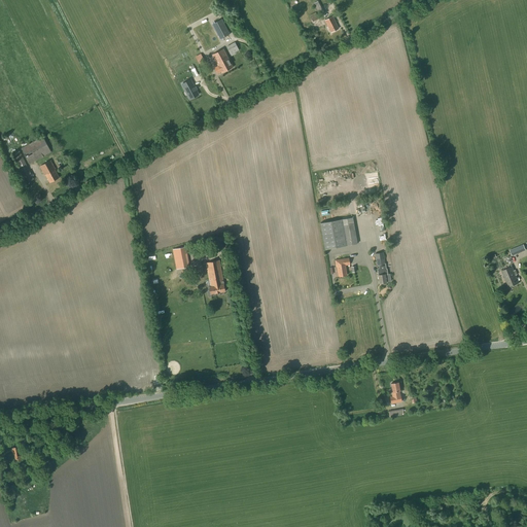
[(221,12),(212,15),(214,22),(223,19),(221,12)]
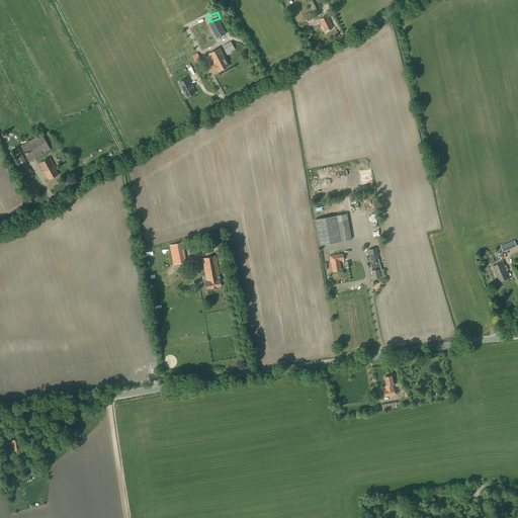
[(333,28),(330,22),(327,16),(319,20),(322,26),(322,25),(326,31),(333,28)]
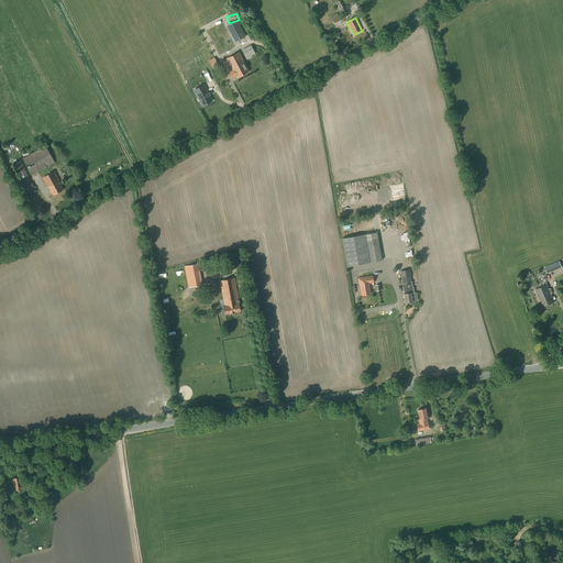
[(245,36),(236,21),(227,25),(235,42),(245,36)]
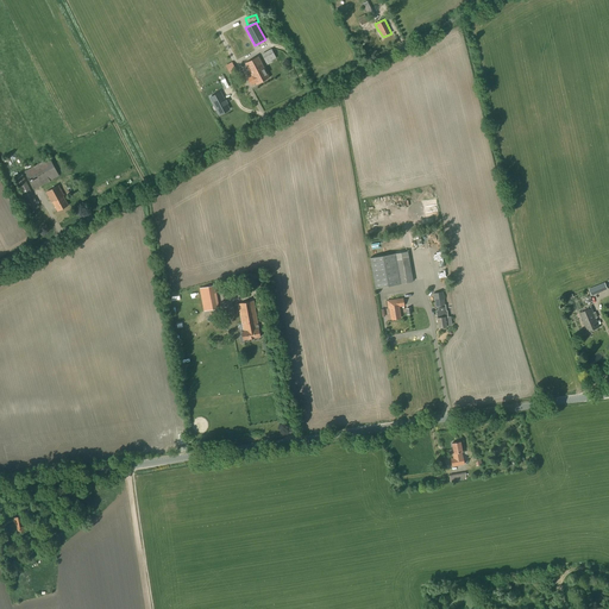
[(267,63),(276,58),(271,49),(262,54),(267,63)]
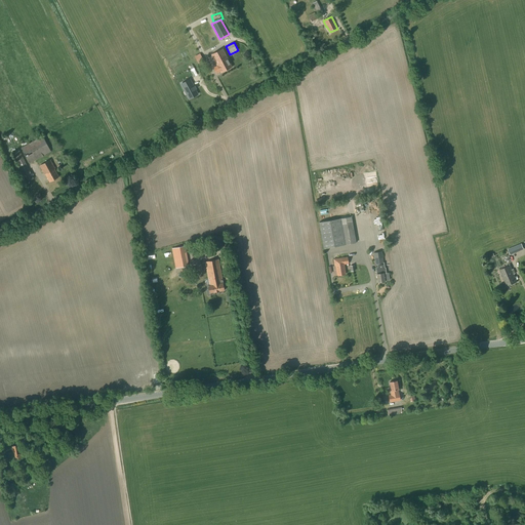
[(223,48),(211,54),(217,66),(213,68),(216,73),(220,71),(220,73),(232,67),(223,48)]
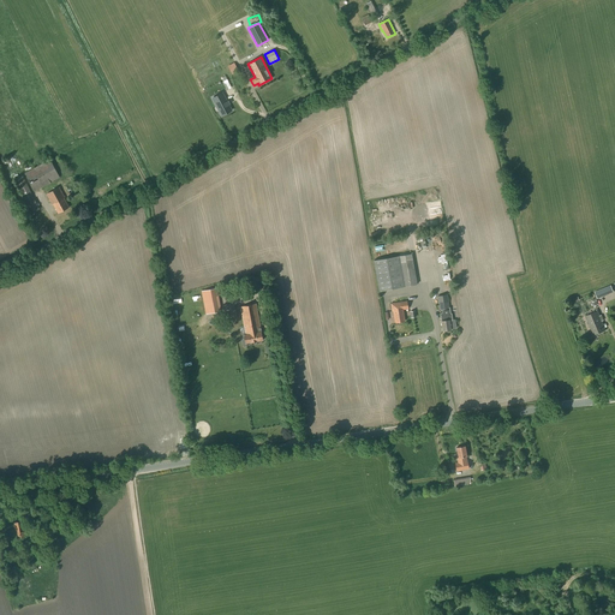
[(232,111),(230,106),(227,101),(222,93),(212,99),(221,117),(232,111)]
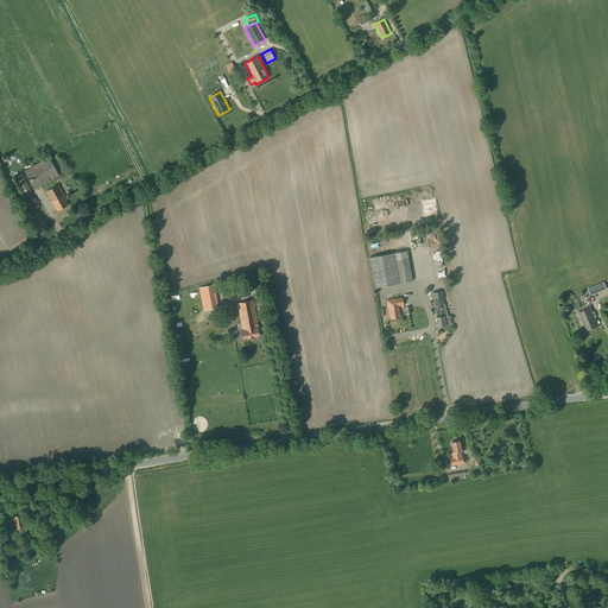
[(35,189),(59,175),(50,157),(25,171),(35,189)]
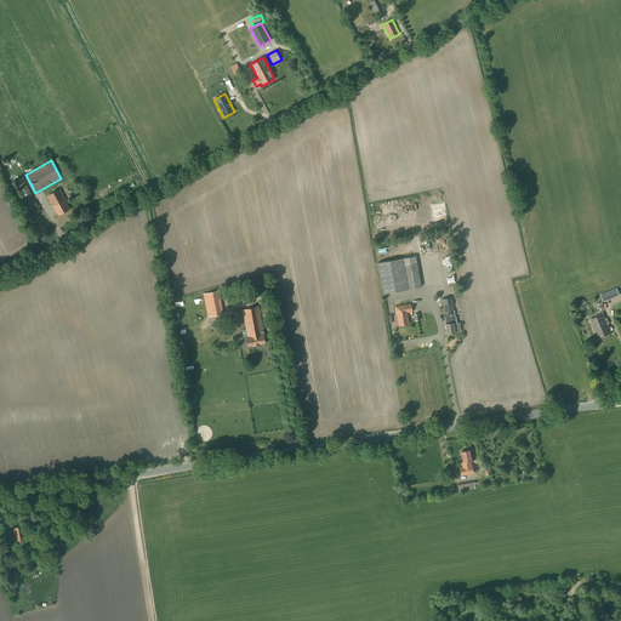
[(33,198),(22,176),(13,180),(24,201),(33,198)]
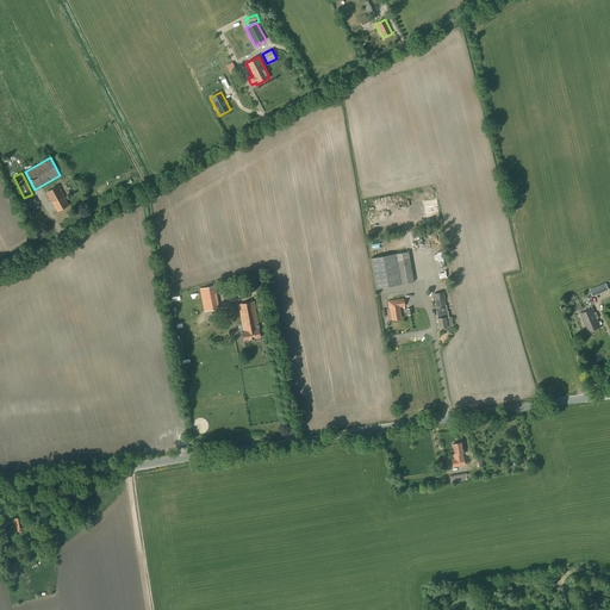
[(68,205),(63,197),(64,195),(58,186),(47,192),(51,201),(53,201),(57,211),(68,205)]
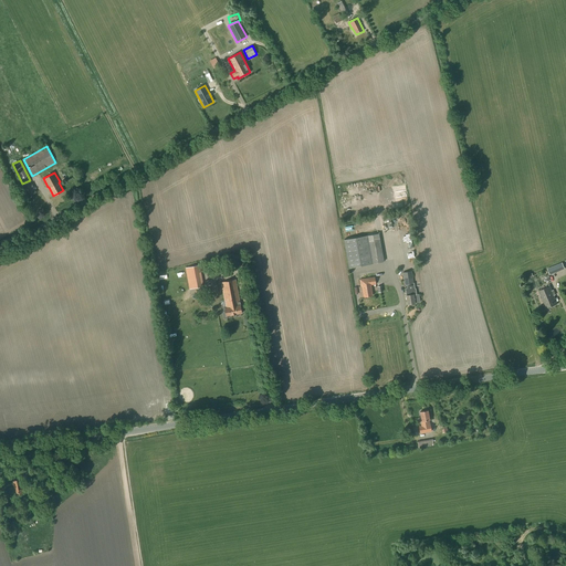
[(349,268),(384,262),(378,233),(344,240),(349,268)]
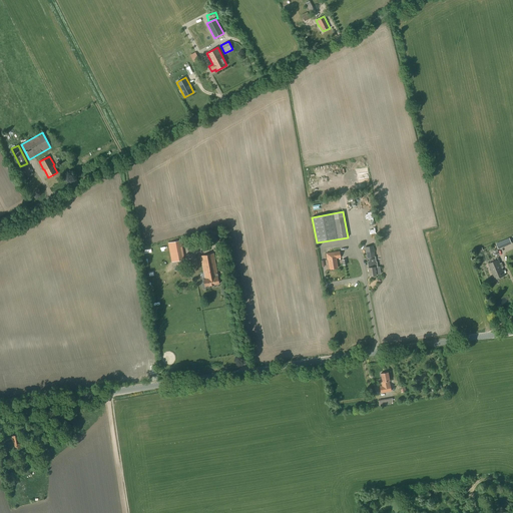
[(167,242),(171,263),(184,260),(180,240),(167,242)]
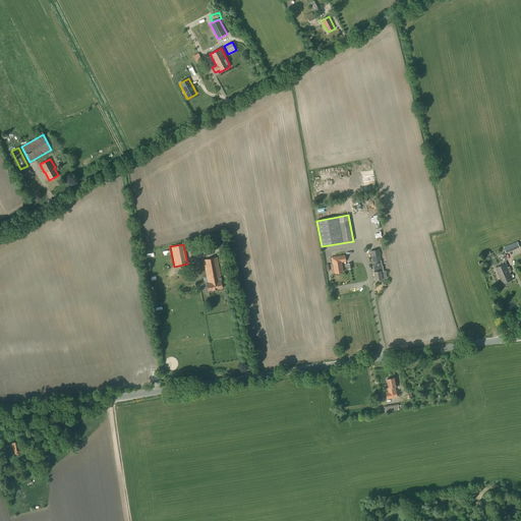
[(520,245),(507,250),(508,253),(520,247),(520,245)]
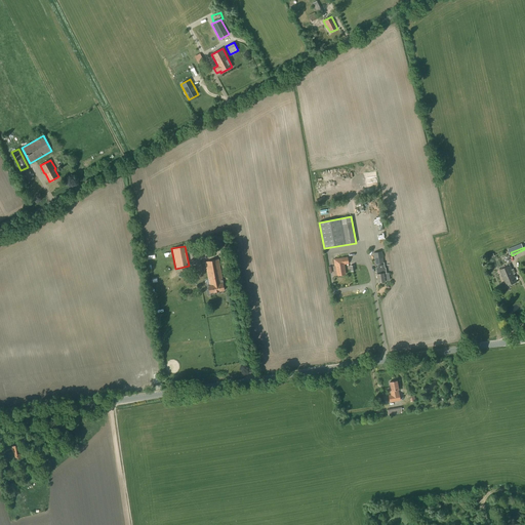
[(375,265),(384,264),(381,251),(373,252),(375,265)]
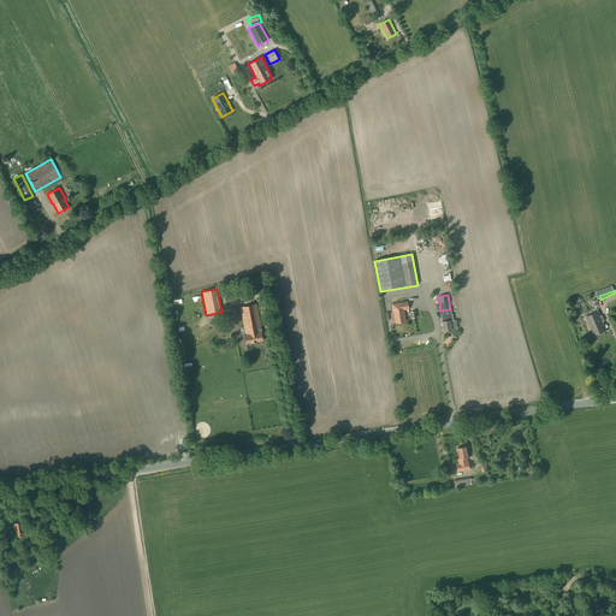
[(406,321),(403,311),(409,309),(408,302),(391,304),(392,312),(394,312),(396,324),(406,321)]
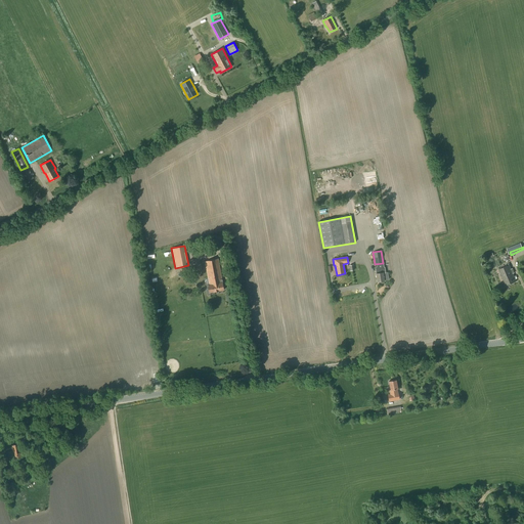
[(221,279),(217,259),(205,261),(210,285),(208,286),(209,293),(224,290),(222,282),(222,279),(221,279)]
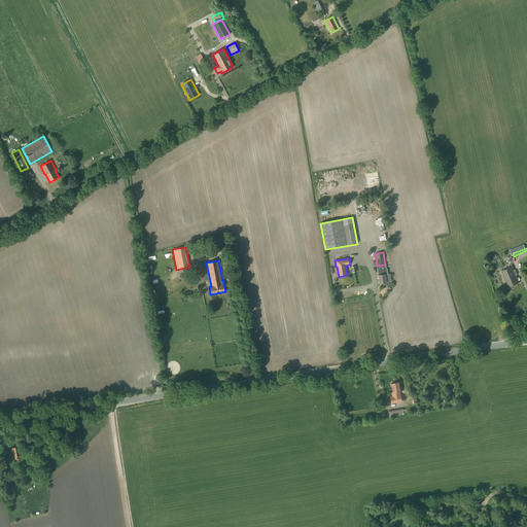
[(508,287),(519,283),(513,267),(501,271),(508,287)]
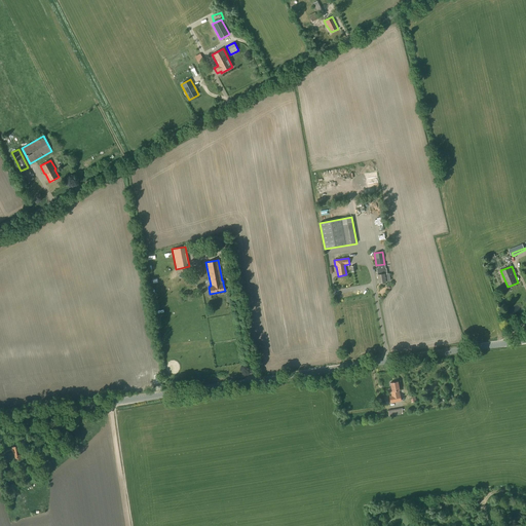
[(400,395),(399,390),(400,390),(398,381),(390,382),(392,391),(390,391),(391,396),(389,396),(390,403),(402,401),(400,395)]
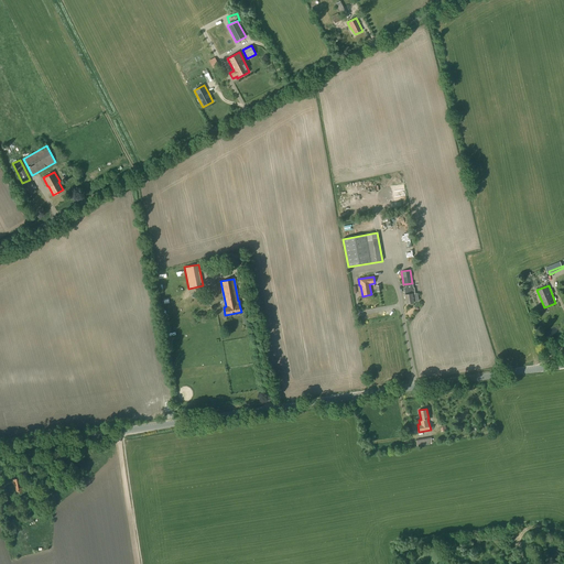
[(422,447),(422,444),(432,443),(431,437),(416,440),(416,445),(418,445),(418,447),(422,447)]
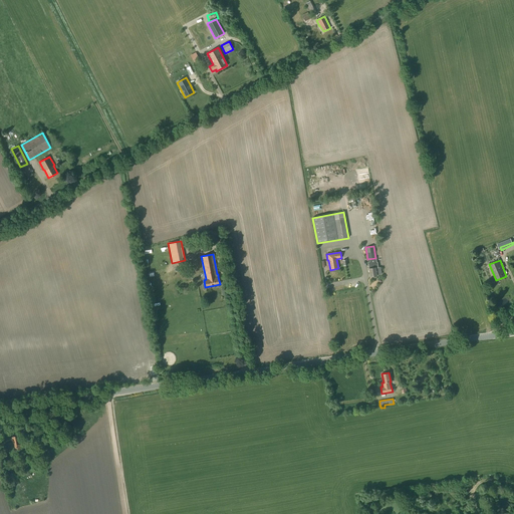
[(21,444),(20,435),(10,437),(12,451),(24,448),(23,443),(21,444)]
